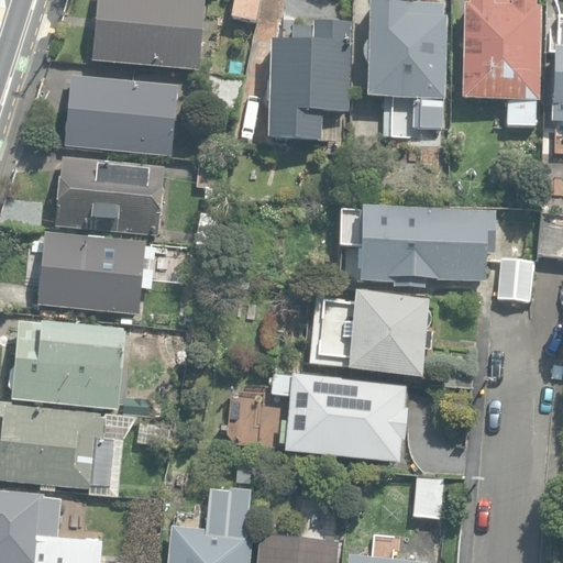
[(98,0),(94,63),(199,72),(205,0),(98,0)]
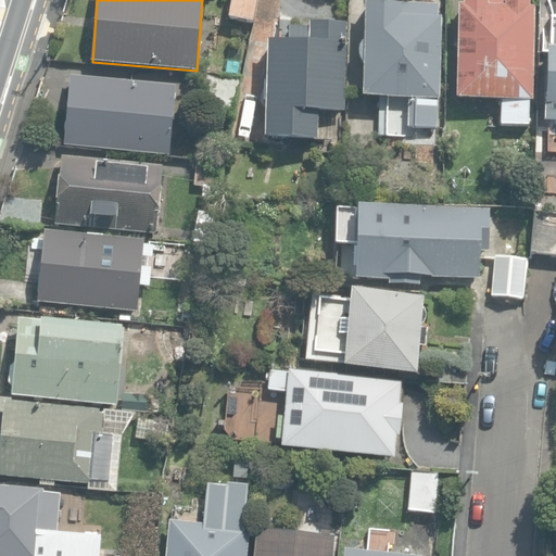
[(232,0),(229,19),(255,24),(258,0),(232,0)]
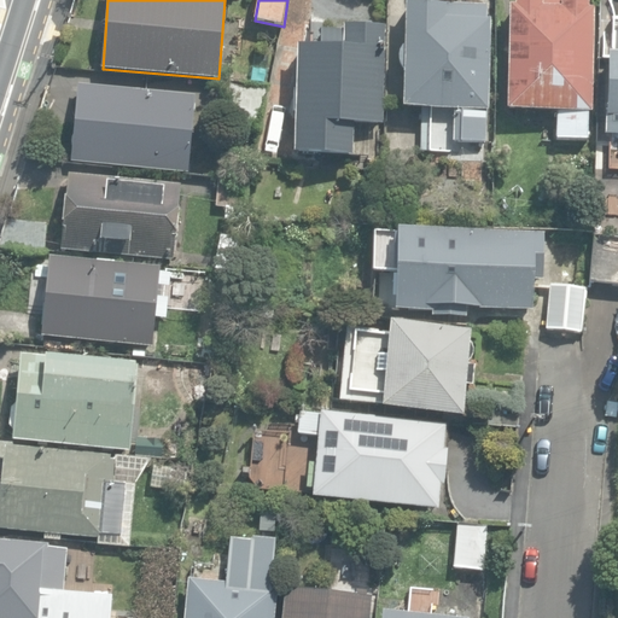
[(557,140),(588,141),(588,112),(592,112),(594,9),(589,9),(589,0),(561,0),(514,0),(516,7),(509,7),(508,111),(557,111),(557,140)]
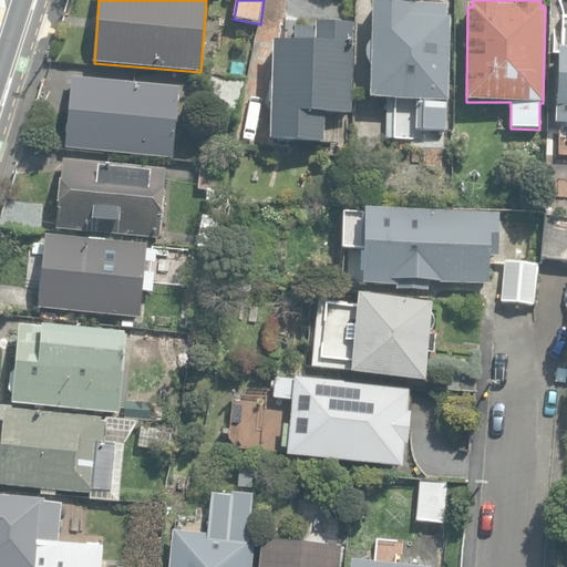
[(418,131),(445,131),(446,102),(447,102),(451,18),(447,18),(447,6),(373,4),(371,42),(369,44),(367,48),(367,52),(367,59),(369,63),(371,65),(370,100),(419,101),(418,131)]
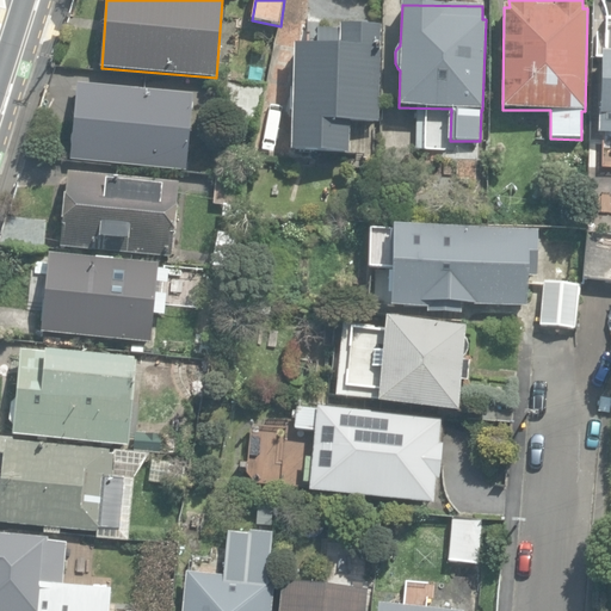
[(289,152),(349,153),(349,121),(378,122),(381,23),(339,23),(339,28),(315,28),(315,44),(291,43),(289,152)]
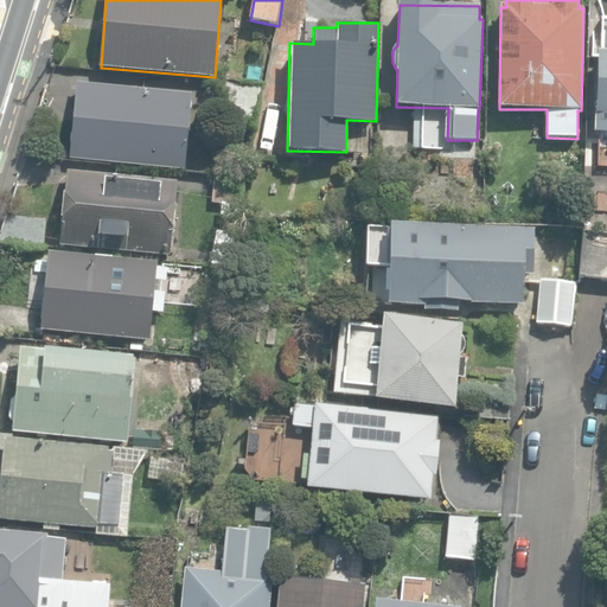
[(606,52),(596,52),(594,134),(606,134),(606,52)]
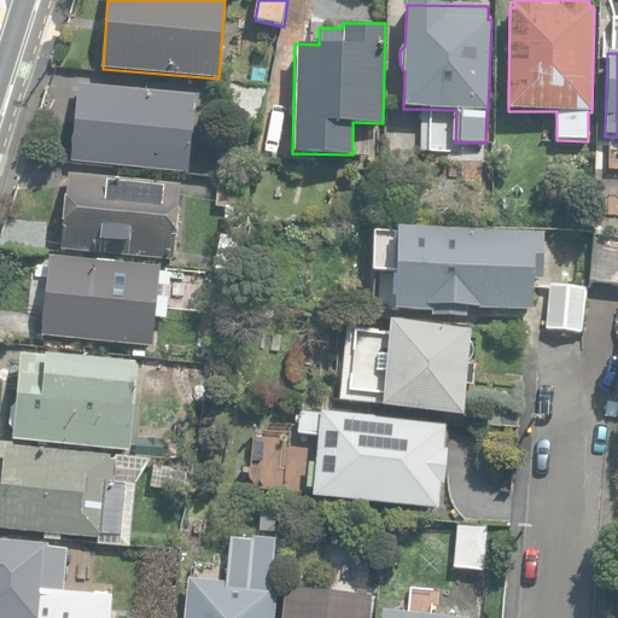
[(228,128),(261,130),(270,87),(222,83),(221,108),(229,109),(228,128)]
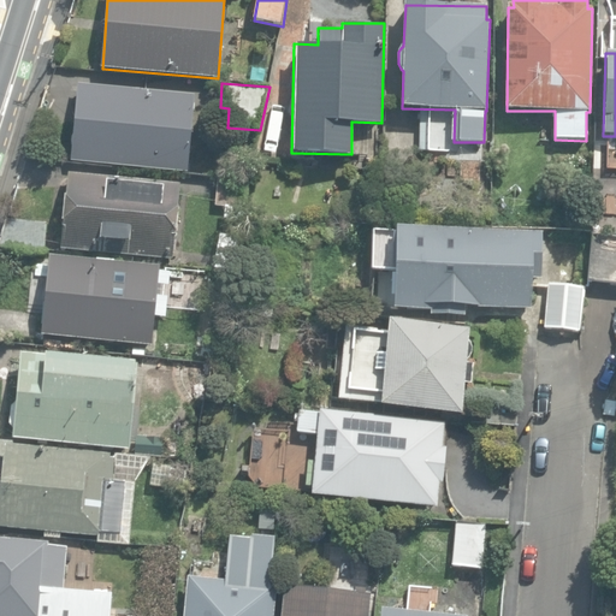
[(72,163),(189,172),(196,96),(80,86),(72,163)]
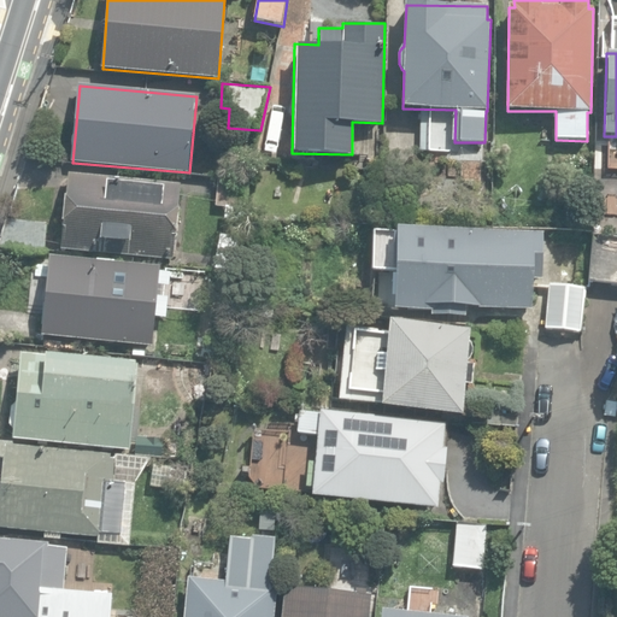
[(63,250),(174,260),(181,186),(70,175),(63,250)]
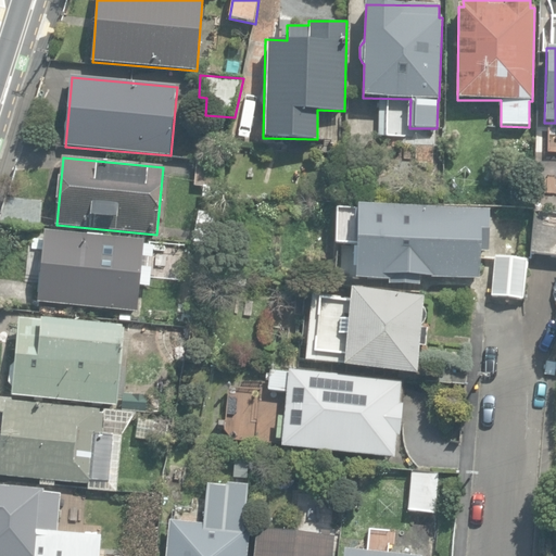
[(196,186),(220,189),(224,165),(199,162),(196,186)]
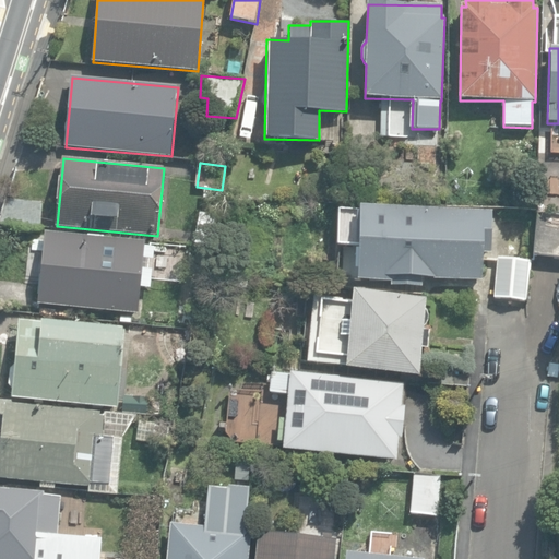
[(391,284),(420,285),(420,277),(480,278),(482,251),(488,251),(490,210),(358,205),(356,278),(391,280),(391,284)]
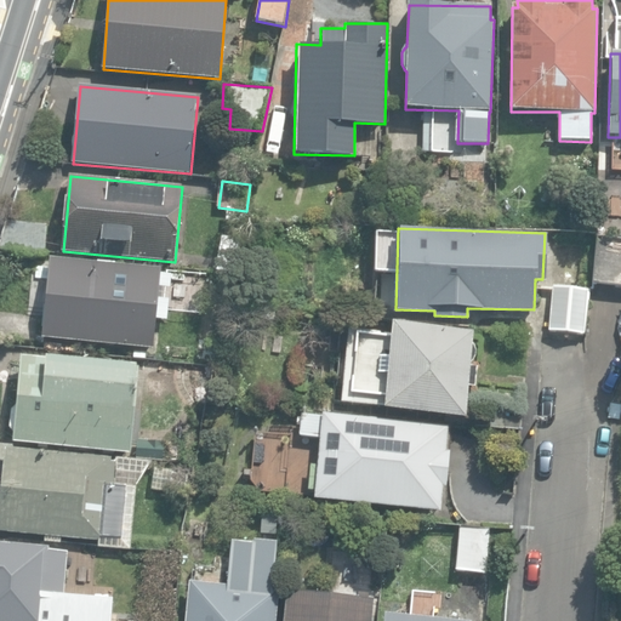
[(620,283),(620,241),(597,239),(593,280),(620,283)]
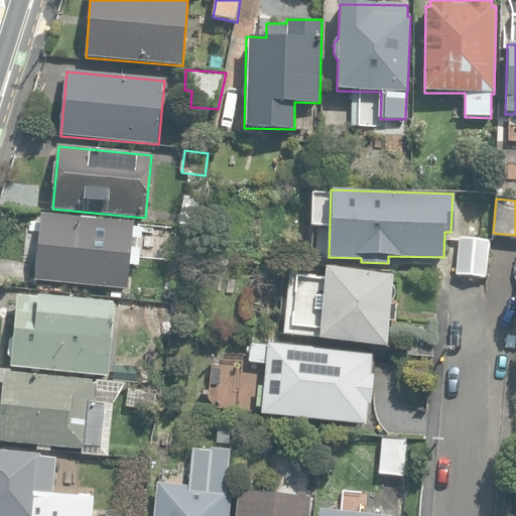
[(128,290),(129,290),(135,225),(96,221),(97,218),(83,217),(82,219),(42,215),(35,281),(128,290)]
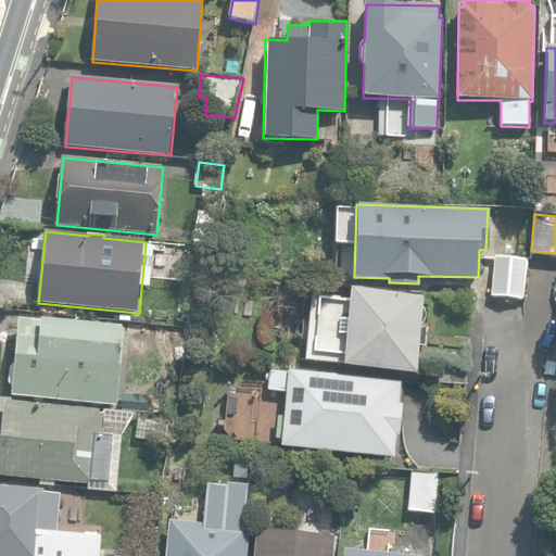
[(492,297),(523,299),(526,260),(495,257),(492,297)]
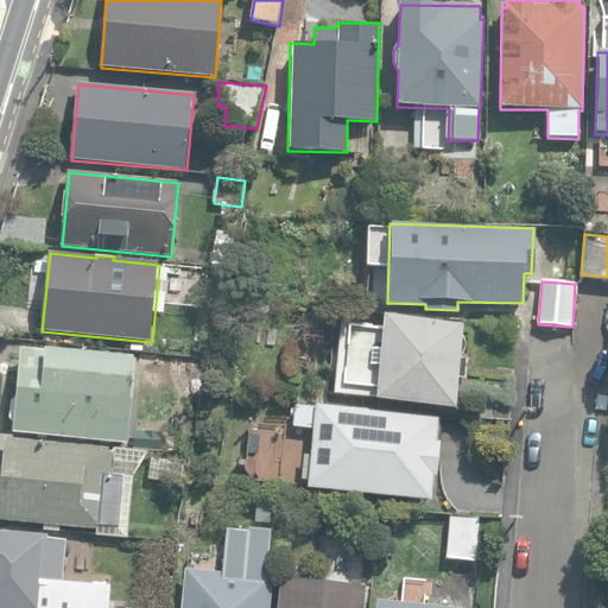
[(462,340),(463,318),(381,314),(380,328),(339,324),(334,396),(456,404),(457,382),(464,382),(467,362),(461,362),(461,359),(463,355),(464,352),(464,349),(463,346),(462,344),(462,340)]
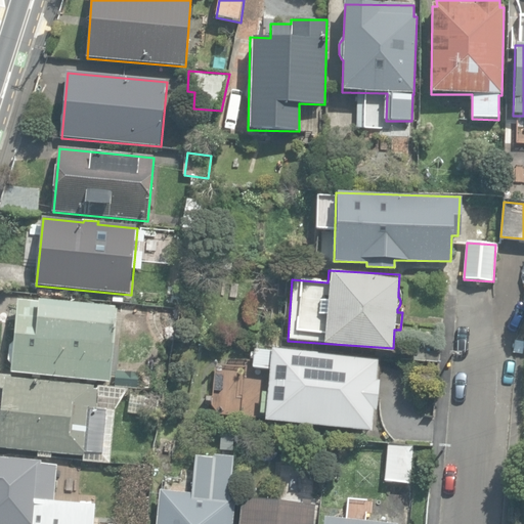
[(12,374),(111,383),(118,310),(18,301),(12,374)]
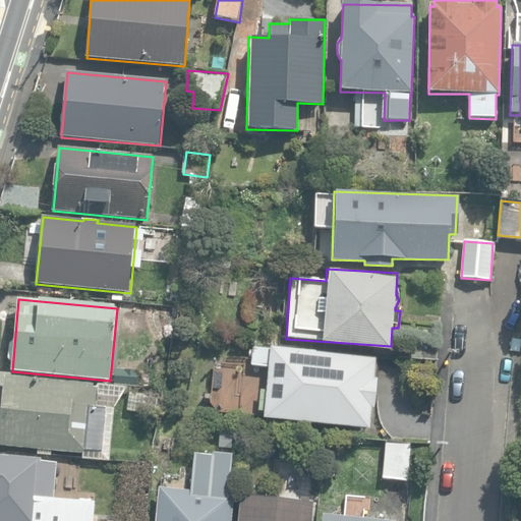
[(265,420),(369,429),(371,409),(374,409),(378,380),(374,380),(377,359),(272,350),(272,351),(253,350),(252,367),(266,368),(265,374),(269,375),(267,392),(262,392),(259,412),(266,413),(265,417),(265,420)]
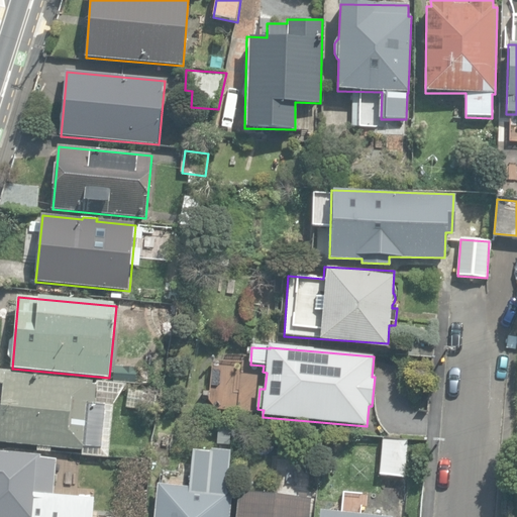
[(115,382),(137,384),(138,368),(116,367),(115,382)]
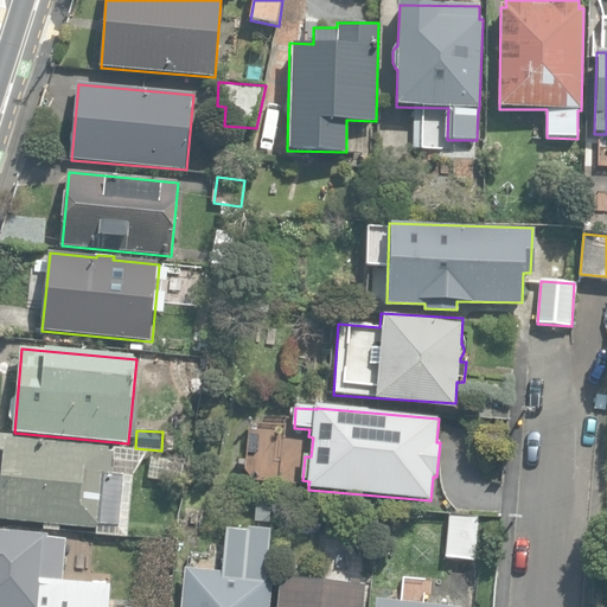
[(0,494),(0,519),(97,529),(98,524),(119,526),(123,475),(106,474),(108,448),(5,439),(0,494)]
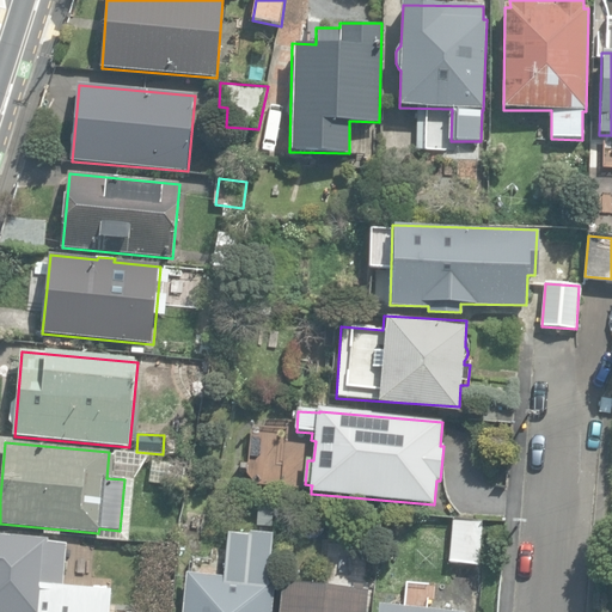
[(153,460),(150,483),(185,487),(188,464),(153,460)]
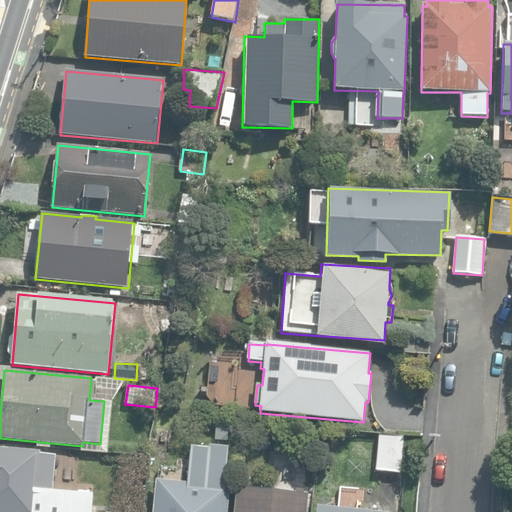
[(377,470),(402,473),(405,436),(381,434),(377,470)]
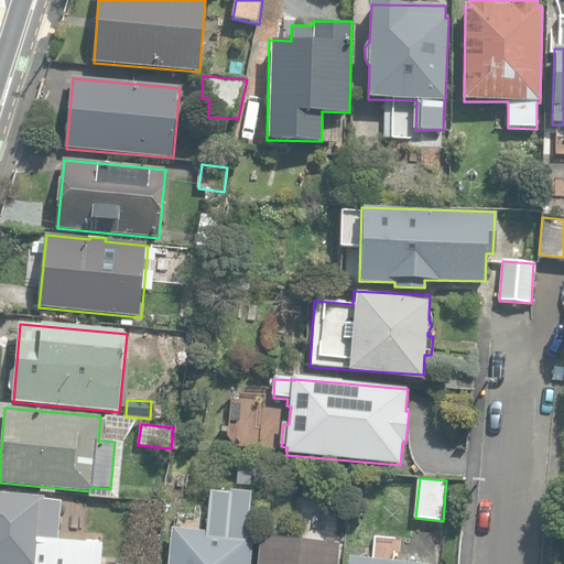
[(251,563),(255,538),(248,538),(252,495),(227,492),(227,496),(207,494),(204,533),(172,530),(169,563),(251,563)]
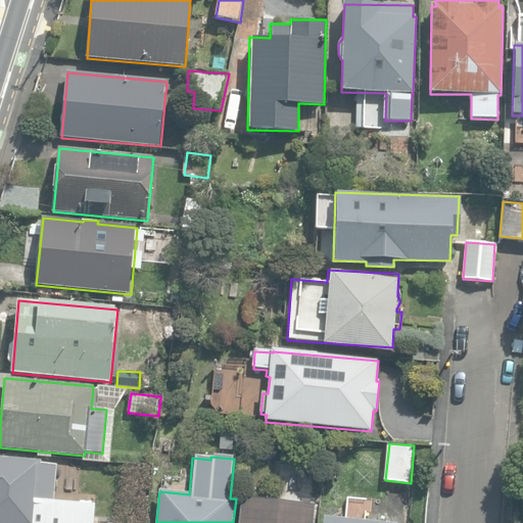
[(0,522),(90,522),(92,507),(53,503),(56,465),(0,459),(0,522)]
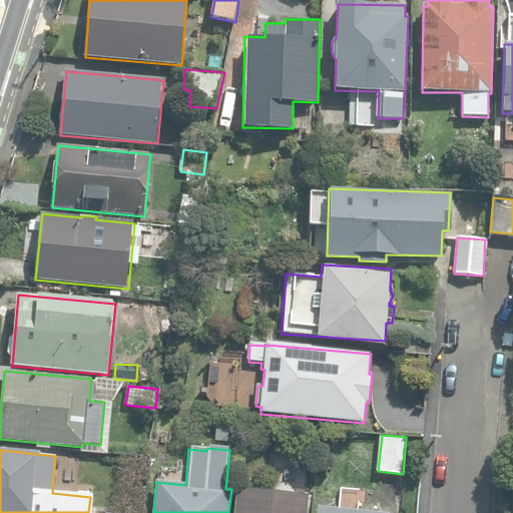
[(234,512),(306,512),(308,495),(237,488),(234,512)]
